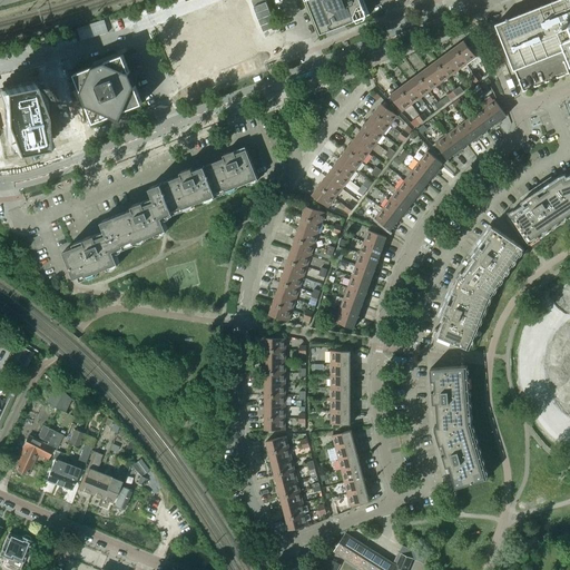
[(367,15),(362,0),(361,0),(308,0),(310,1),(308,2),(310,3),(315,17),(315,18),(316,18),(317,21),(321,20),(332,25),(333,28),(336,27),(337,28),(338,26),(351,21),(353,21),(353,20),(367,15)]
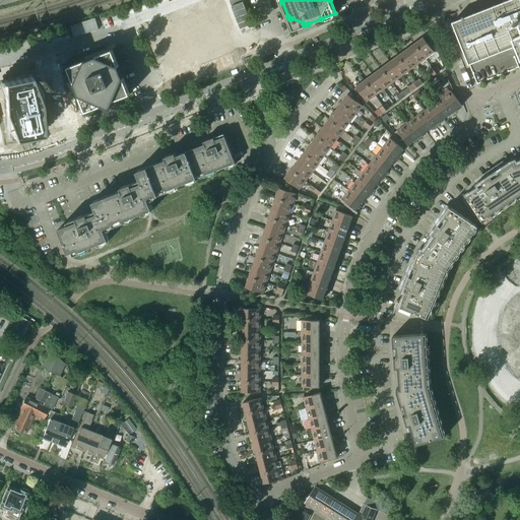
[(519,0),(507,0),(452,22),(468,64),(519,45),(519,46),(519,0)]
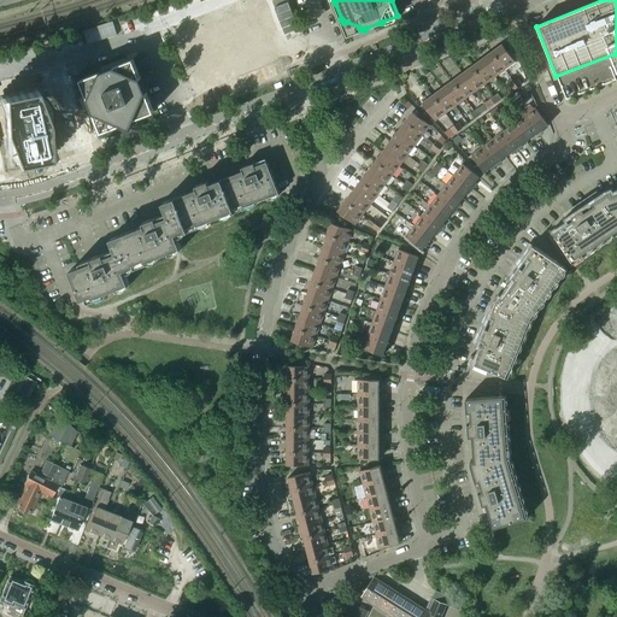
[(515,63),(501,45),(491,52),(505,70),(515,63)]
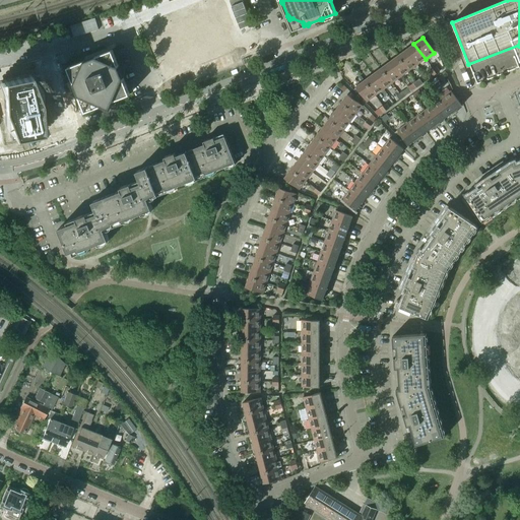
[(426,59),(413,44),(405,50),(416,65),(426,59)]
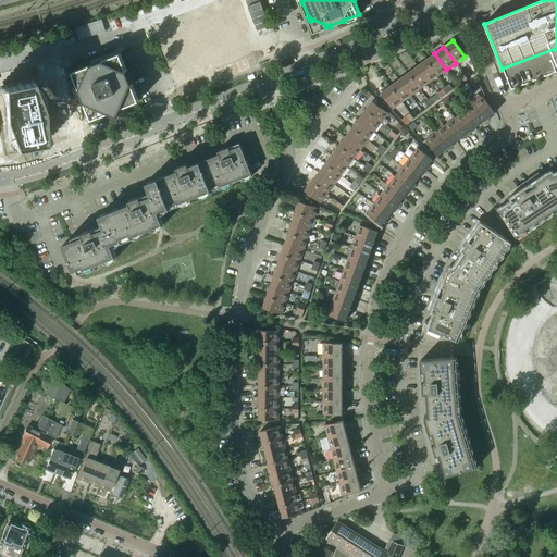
[(139,101),(120,53),(72,72),(91,120),(109,113),(118,118),(121,108),(139,101)]
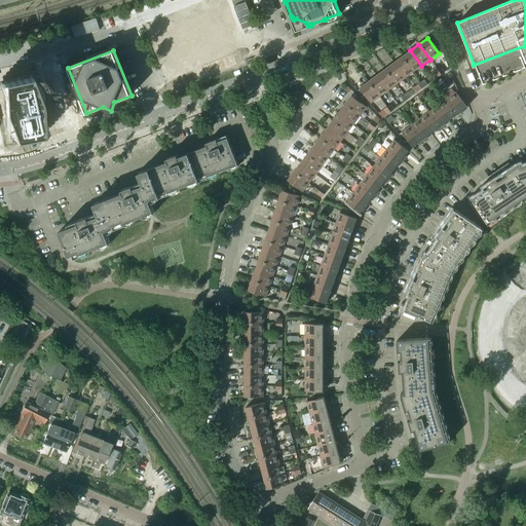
[(421,66),(410,50),(402,57),(413,72),(421,66)]
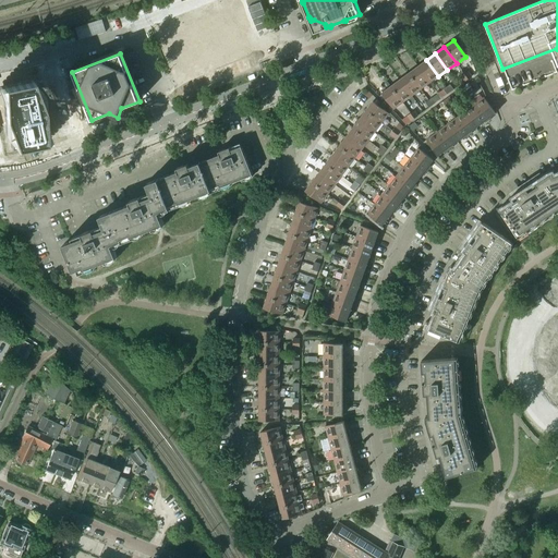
[(438,76),(426,60),(417,67),(429,83),(438,76)]
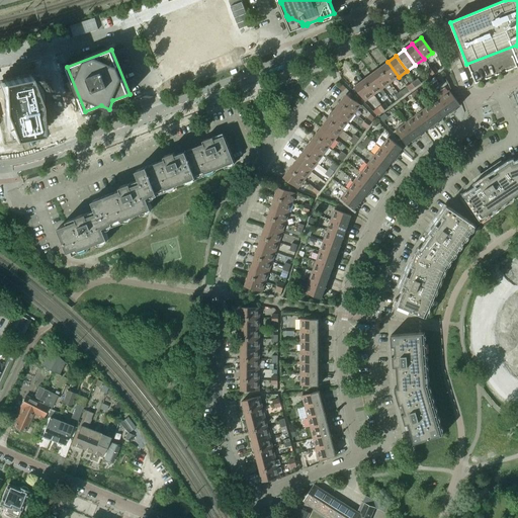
[(399,77),(387,62),(379,68),(391,83),(399,77)]
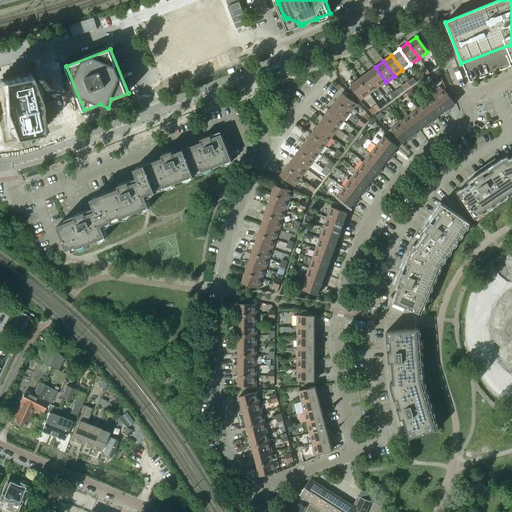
[(386,82),(375,67),(366,73),(377,88),(386,82)]
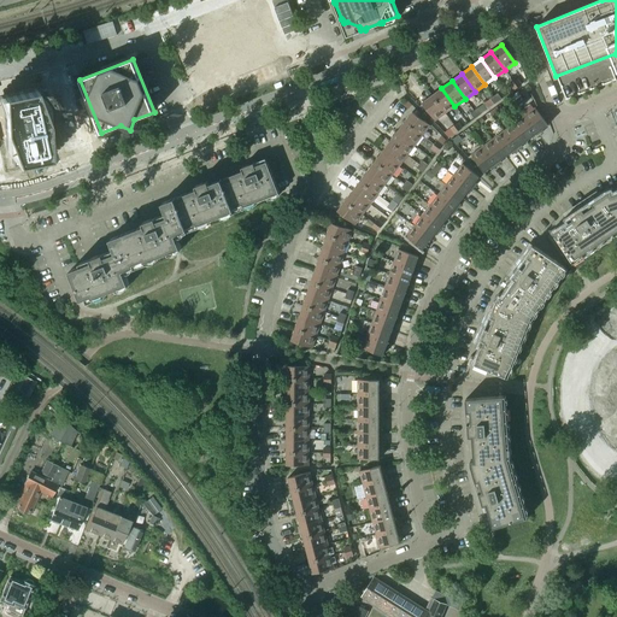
[(40,87),(0,94),(0,101),(4,112),(5,130),(6,147),(11,146),(12,164),(56,154),(48,139),(48,121),(41,104),(40,87)]
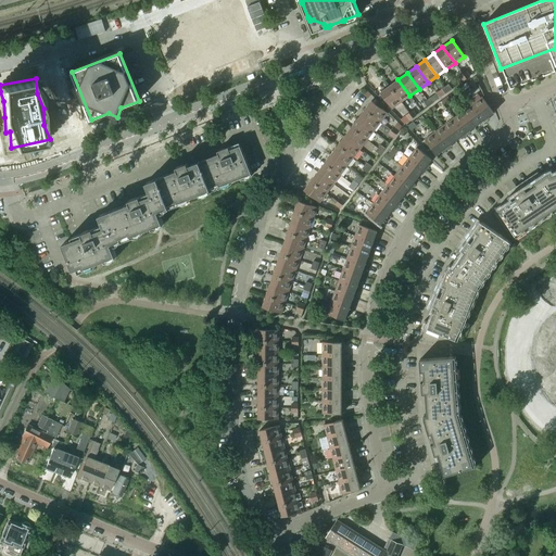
[(409,96),(397,79),(389,86),(401,102),(409,96)]
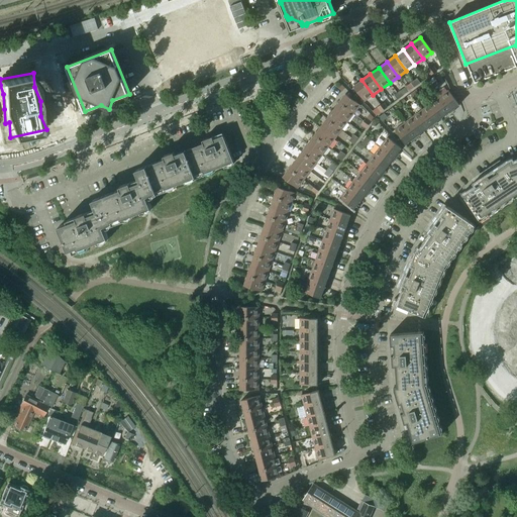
[(373,95),(362,80),(353,87),(365,102),(373,95)]
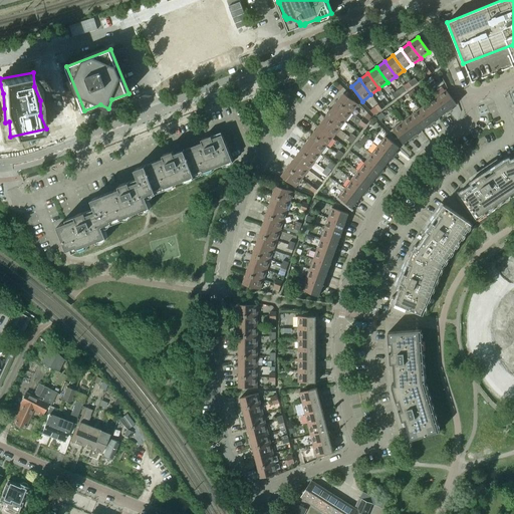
[(456,104),(445,90),(436,96),(449,113),(451,111),(450,109),(456,104)]
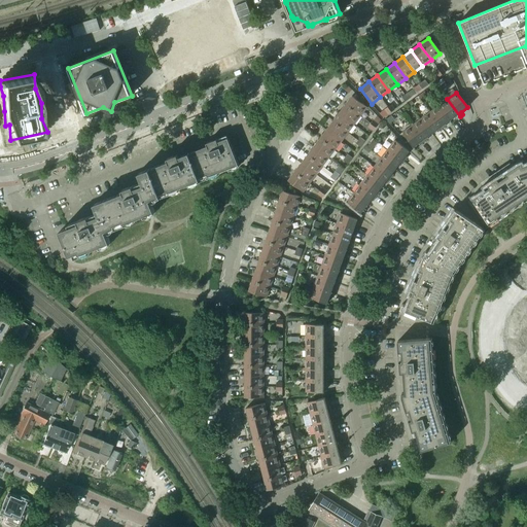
[(360,116),(367,108),(352,96),(345,105),(360,116)]
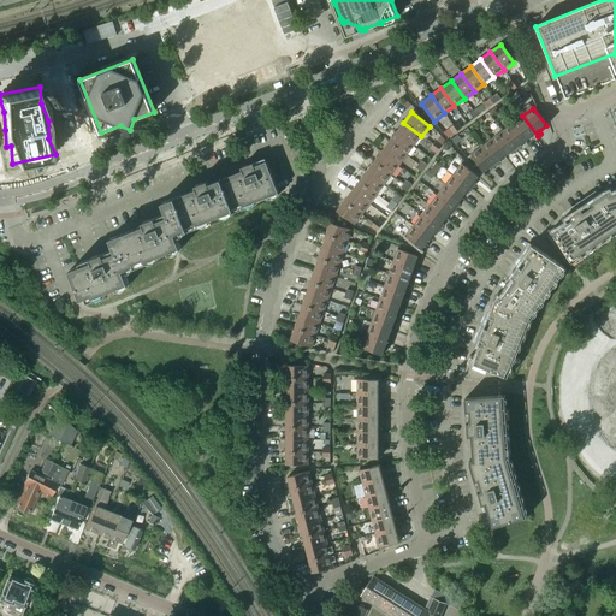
[(538,136),(522,116),(513,124),(526,141),(532,136),(534,138),(538,136)]
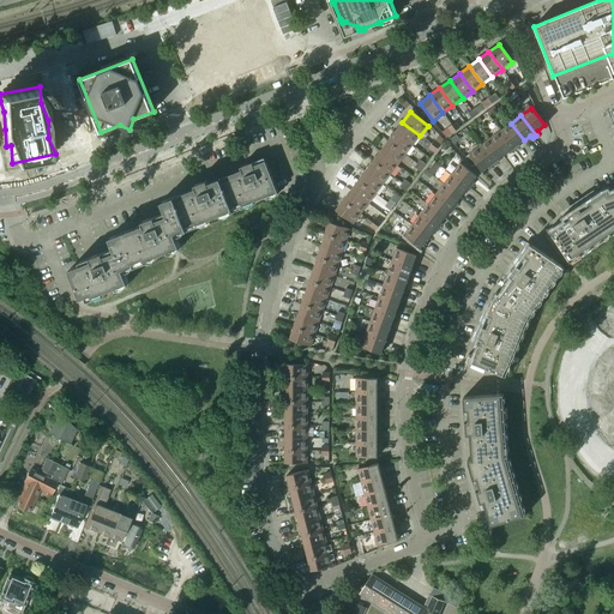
[(413,145),(420,136),(402,122),(395,132),(413,145)]
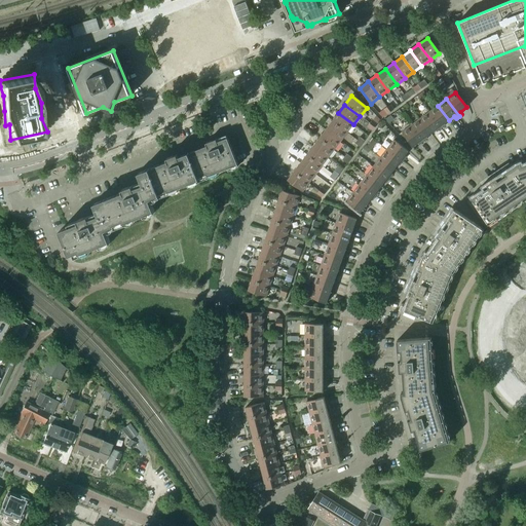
[(449,120),(438,106),(428,112),(441,129),(444,127),(443,125),(449,120)]
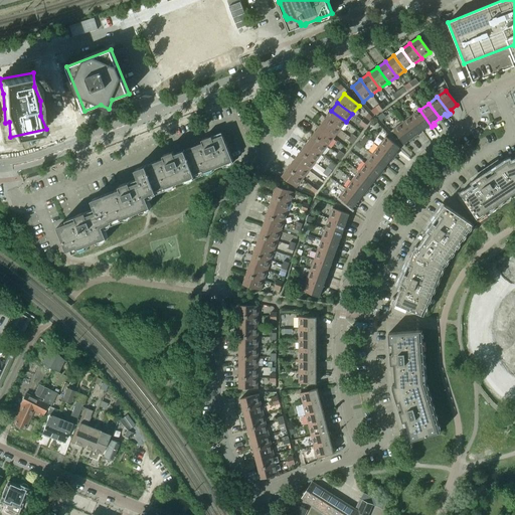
[(432,127),(419,110),(410,117),(421,131),(427,127),(428,129),(432,127)]
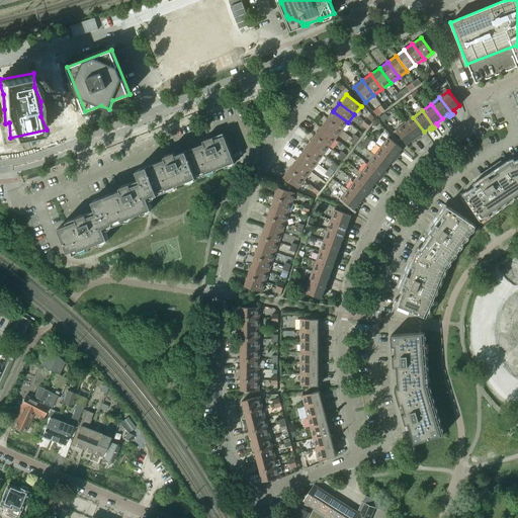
[(342,131),(348,122),(333,111),(327,119),(342,131)]
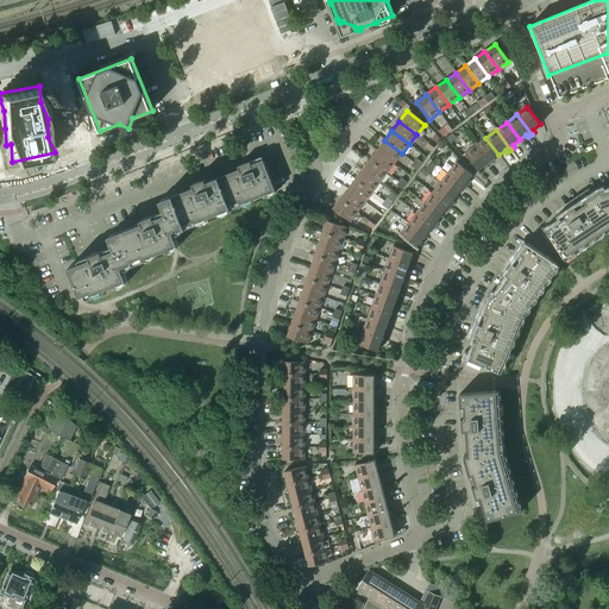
[(498,155),(485,138),(476,145),(490,164),(493,162),(491,161),(498,155)]
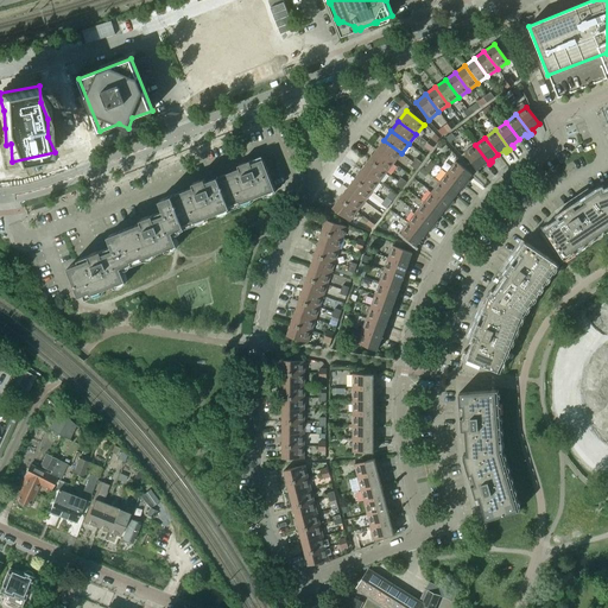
[(401,153),(384,140),(377,150),(394,164),(401,153)]
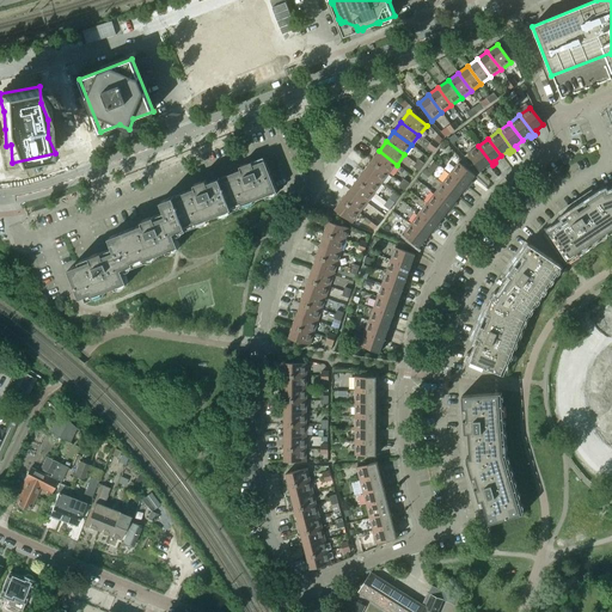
[(493,165),(478,146),(467,154),(479,171),(488,166),(489,167),(493,165)]
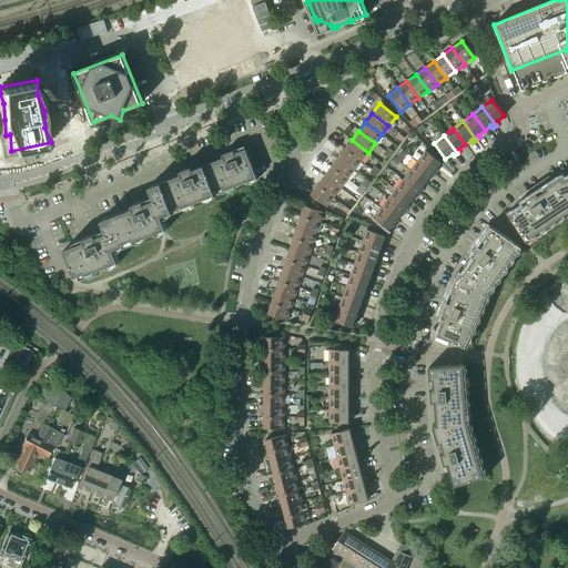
[(368,153),(352,140),(344,150),(361,162),(368,153)]
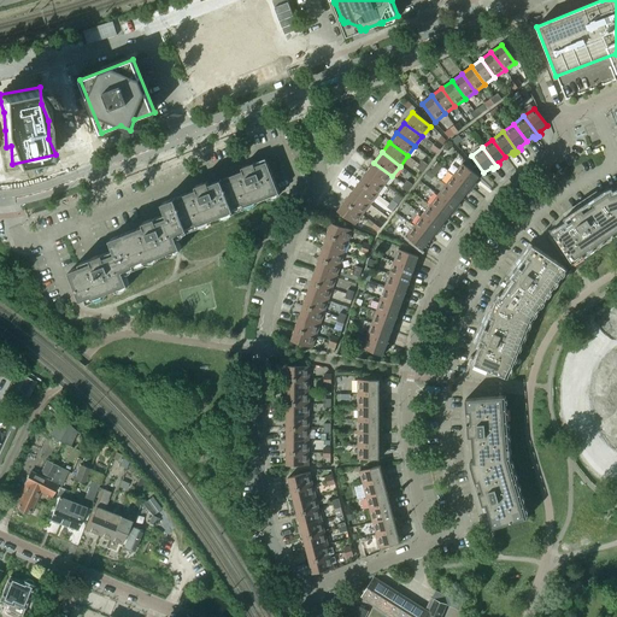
[(278,193),(265,158),(241,168),(242,171),(221,180),(233,209),(242,205),(244,207),(278,193)]
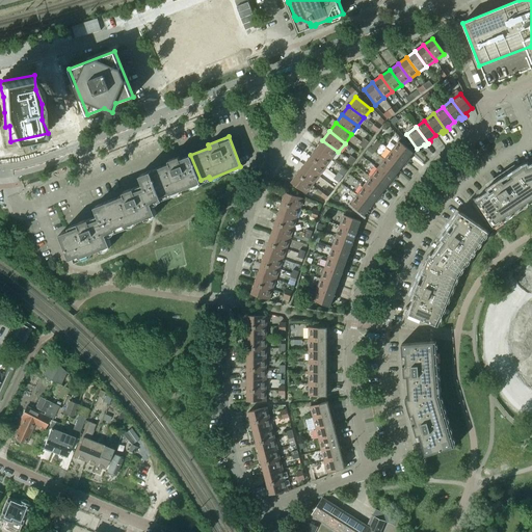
[(338,152),(322,140),(316,149),(331,160),(338,152)]
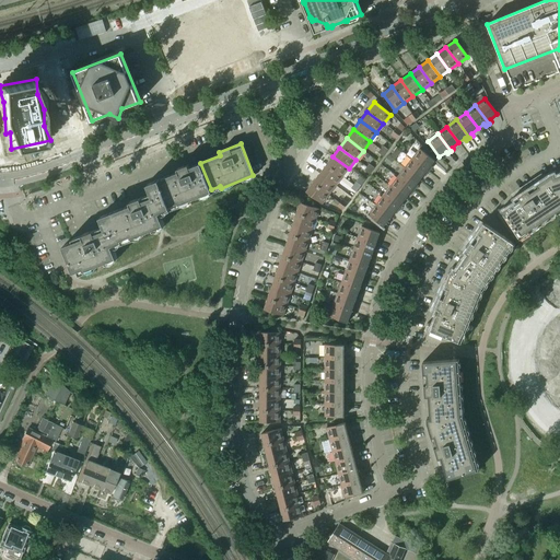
[(429,167),(434,161),(419,149),(411,159),(429,172),(431,170),(429,167)]
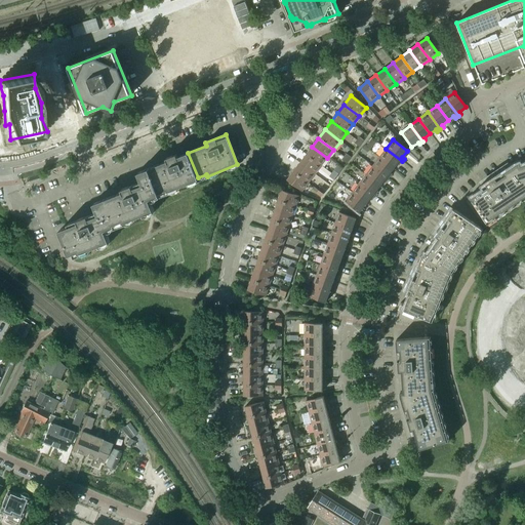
[(327,158),(312,147),(306,155),(321,166),(327,158)]
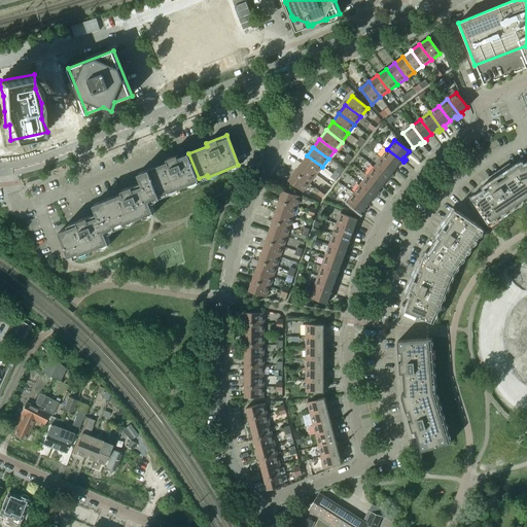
[(403,162),(387,149),(380,159),(395,170),(399,164),(401,165),(403,162)]
